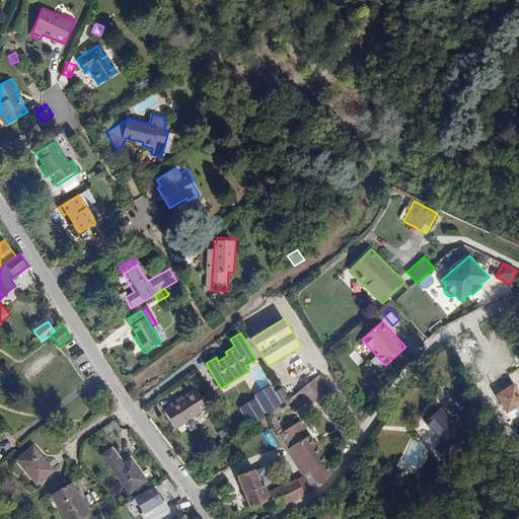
[(0,376),(4,381),(15,372),(6,362),(0,366),(0,376)]
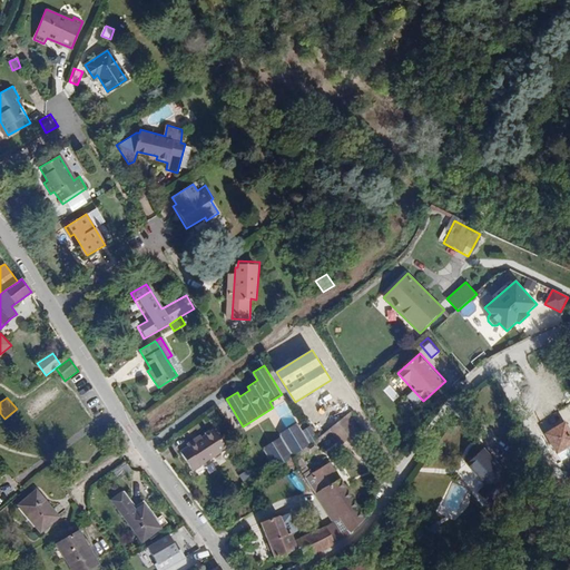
[(347,416),(331,431),(341,444),(359,430),(347,416)]
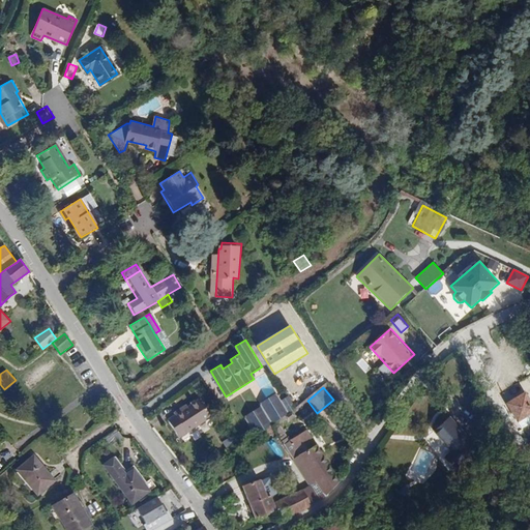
[(244,415),(255,433),(288,410),(277,391),(260,402),(262,405),(244,415)]
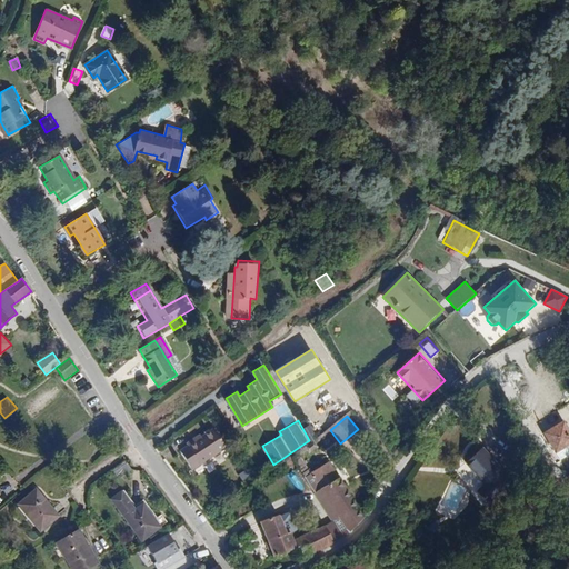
[(176,447),(192,471),(230,446),(213,421),(176,447)]
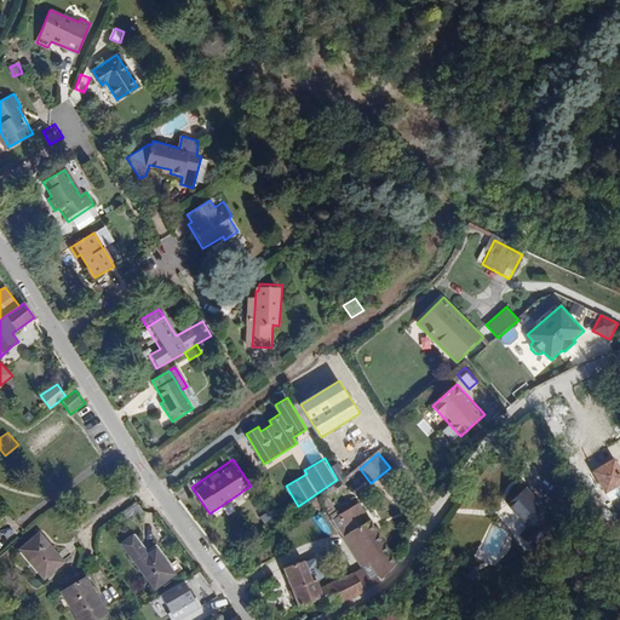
[(619,484),(619,470),(613,460),(592,474),(607,494),(619,484)]
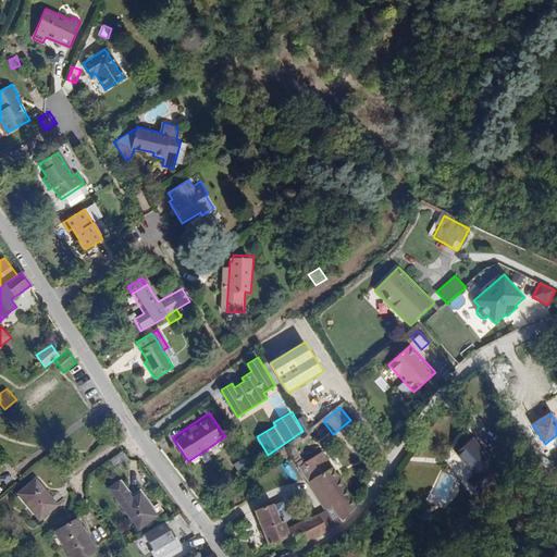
[(500,471),(474,438),(456,453),(447,460),(461,478),(474,493),(500,471)]
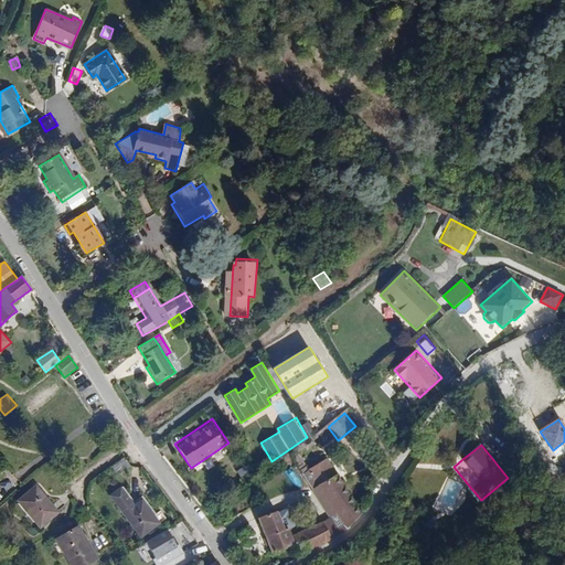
[(124,456),(112,465),(117,471),(129,464),(124,456)]
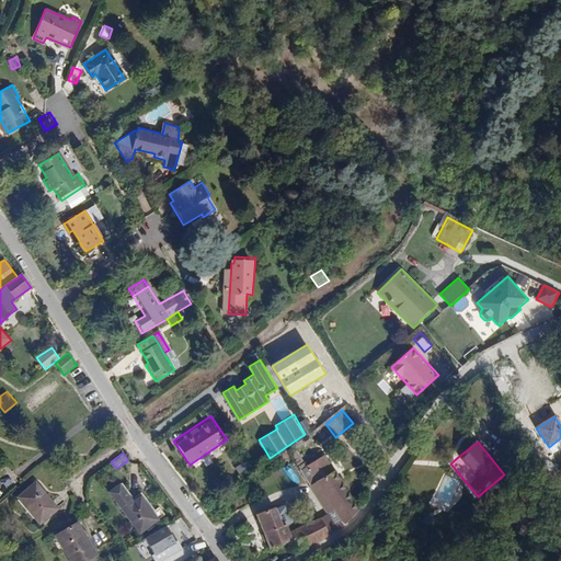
[(333,511),(343,524),(359,507),(325,456),(301,470),(329,514),(333,511)]
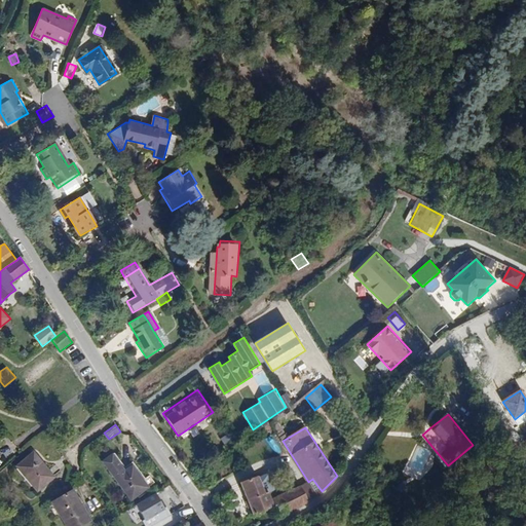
[(419,479),(431,451),(417,444),(404,473),(419,479)]
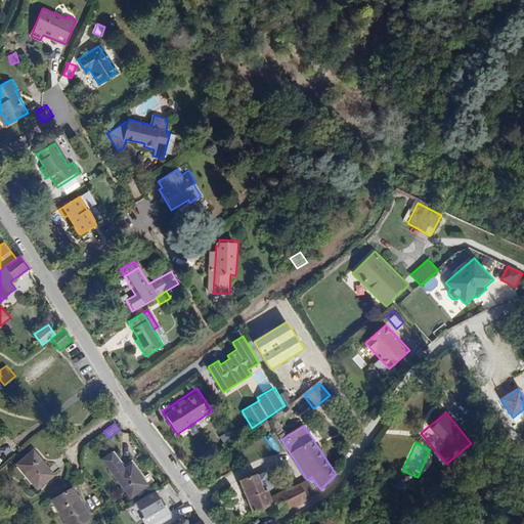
[(33,448),(14,463),(38,490),(56,475),(33,448)]
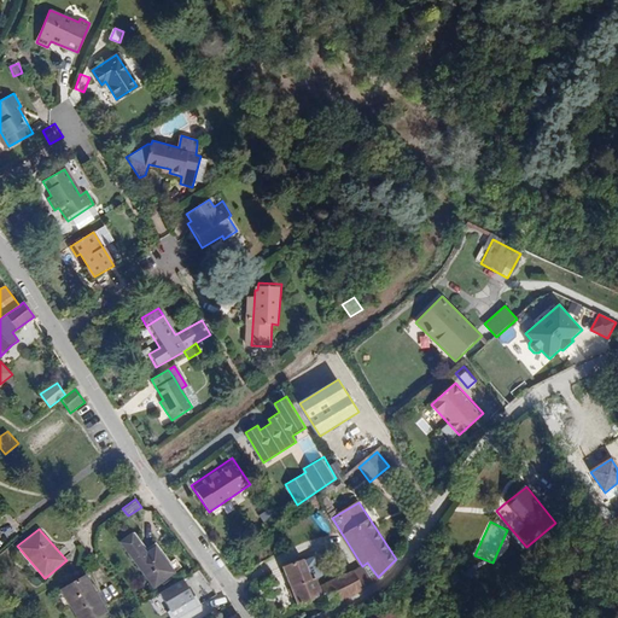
[(134,532),(122,541),(155,588),(176,573),(156,543),(146,551),(134,532)]
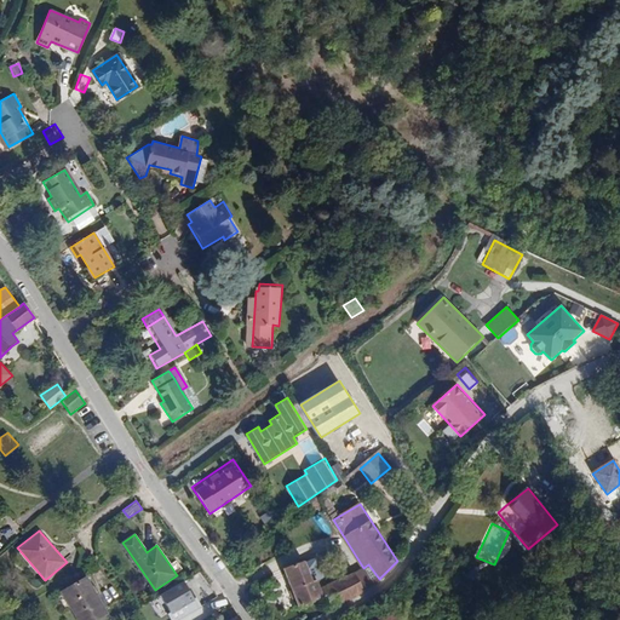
[(298,604),(325,595),(322,589),(319,580),(315,583),(305,561),(285,569),(298,604)]
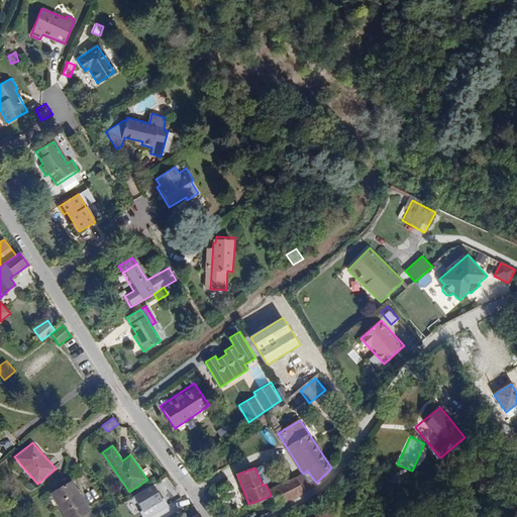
[(296,478),(269,491),(271,496),(277,508),(304,495),(296,478)]
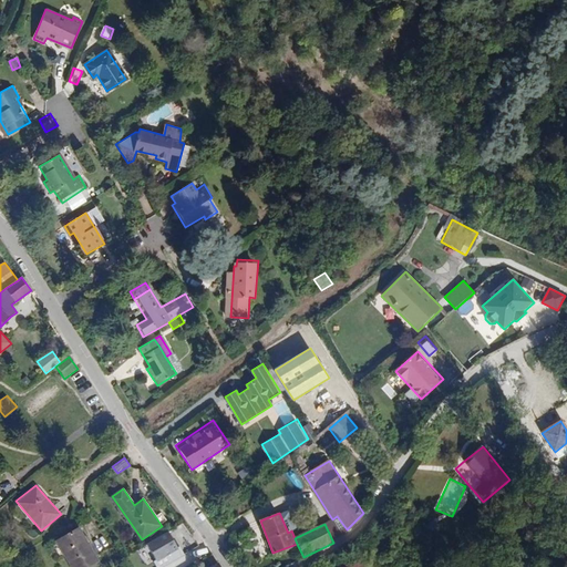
[(79,527),(55,542),(70,566),(91,566),(101,562),(79,527)]
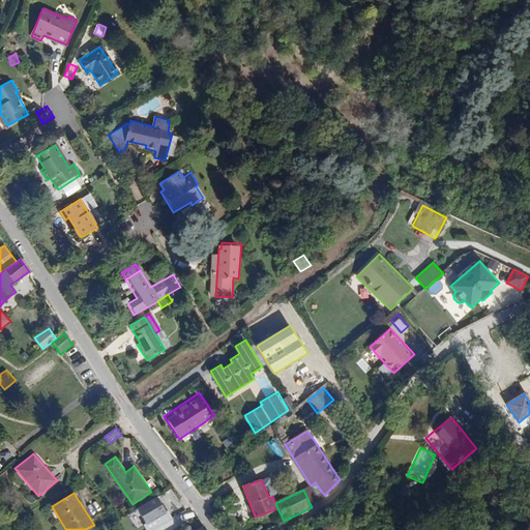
[(167,512),(157,497),(138,508),(147,523),(147,525),(168,513),(167,512)]
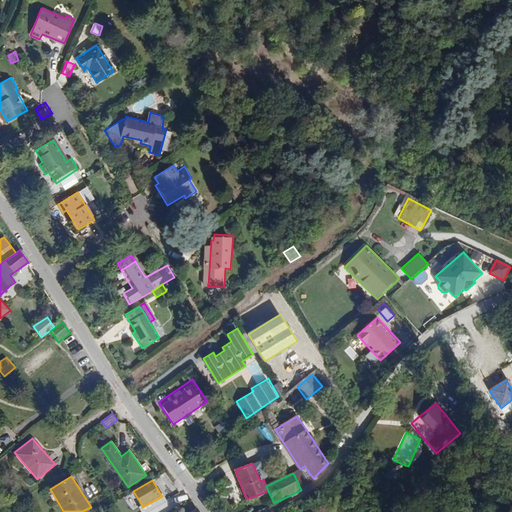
[(139,507),(141,511),(146,511),(167,501),(163,493),(161,495),(162,496),(142,507),(142,505),(139,507)]
